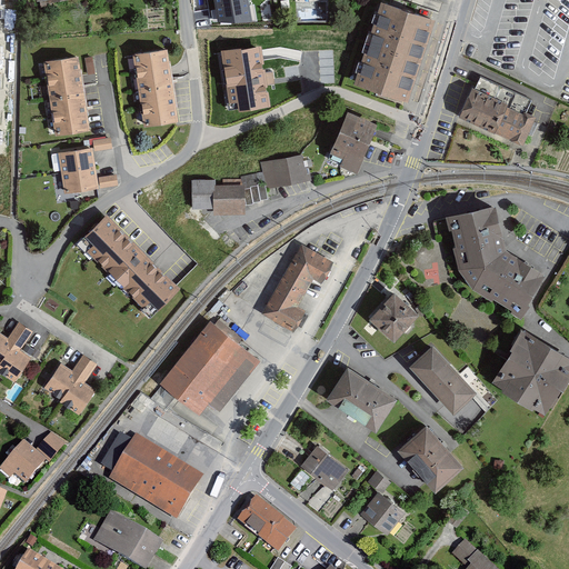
[(213,0),(218,23),(252,22),(248,0),(213,0)]
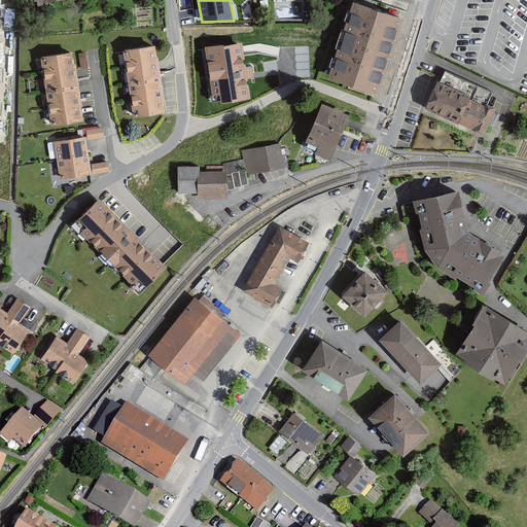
[(345,82),(377,94),(401,20),(353,4),(328,77),(345,82)]
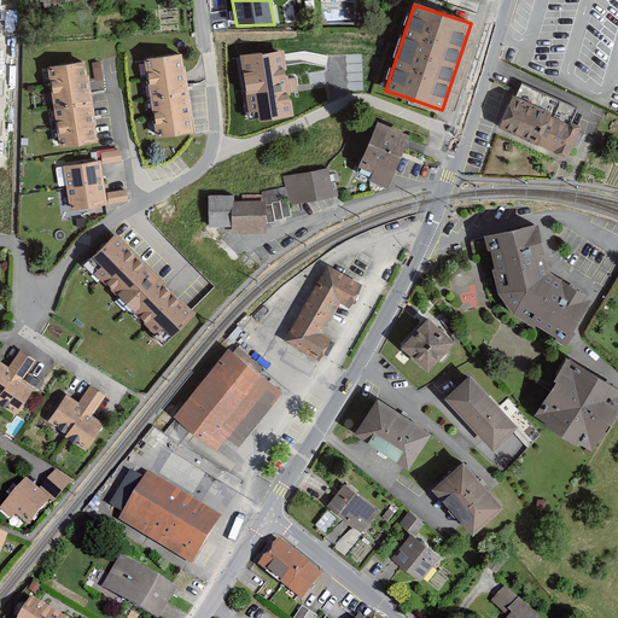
[(281,51),(240,58),(249,112),(258,111),(260,118),(260,121),(292,116),(289,93),(287,89),(285,75),(284,65),(283,60),(283,54),(281,51)]
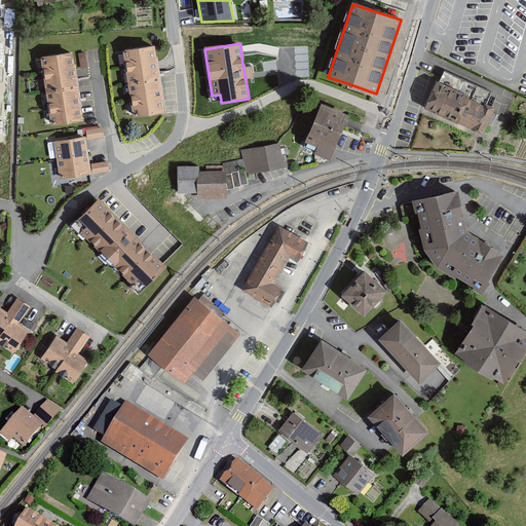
[(156,62),(154,47),(123,51),(134,115),(134,117),(163,113),(157,72),(157,68),(156,62)]
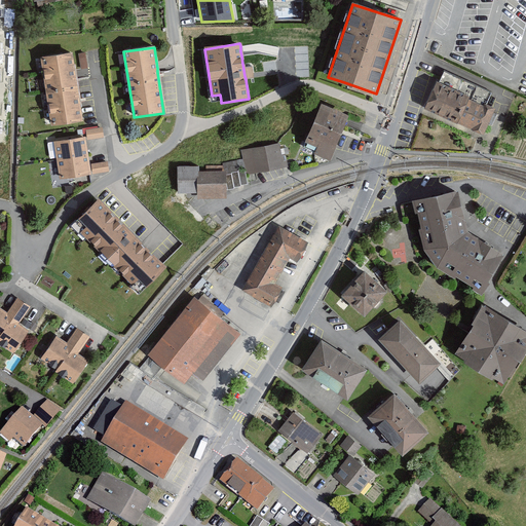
[(74,70),(71,52),(42,58),(53,124),(81,119),(74,74),(74,70)]
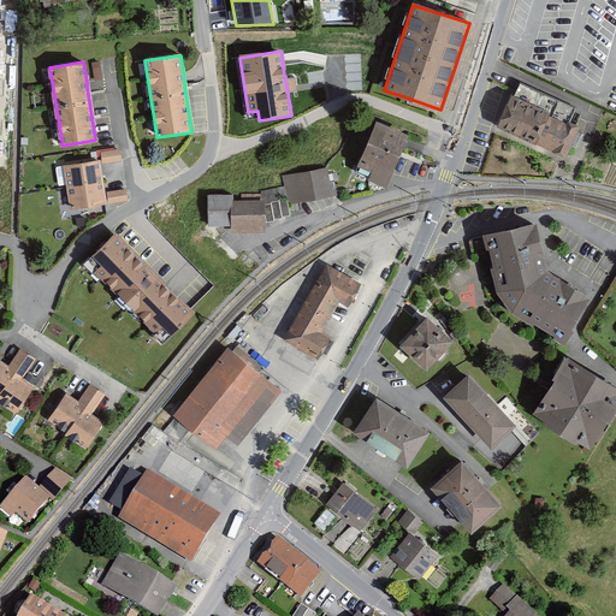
[(497,120),(533,136),(545,112),(516,100),(517,98),(509,93),(497,120)]
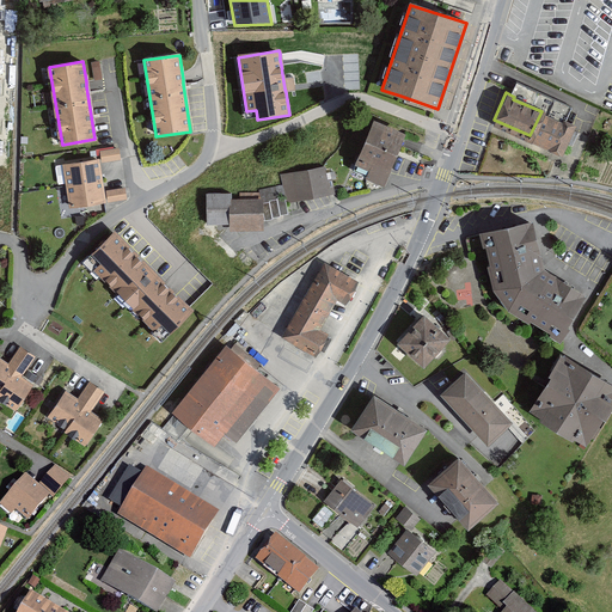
[(564,152),(577,123),(568,120),(565,122),(542,111),(530,135),(564,152)]
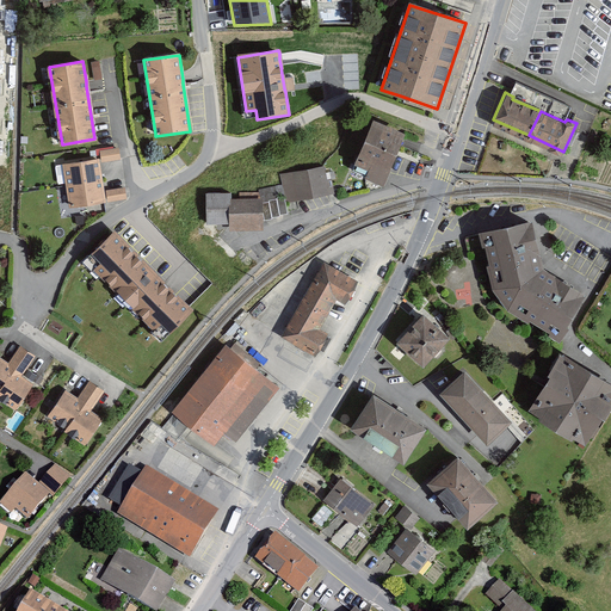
[(405,135),(374,123),(357,167),(368,171),(364,179),(383,187),(401,142),(405,135)]
